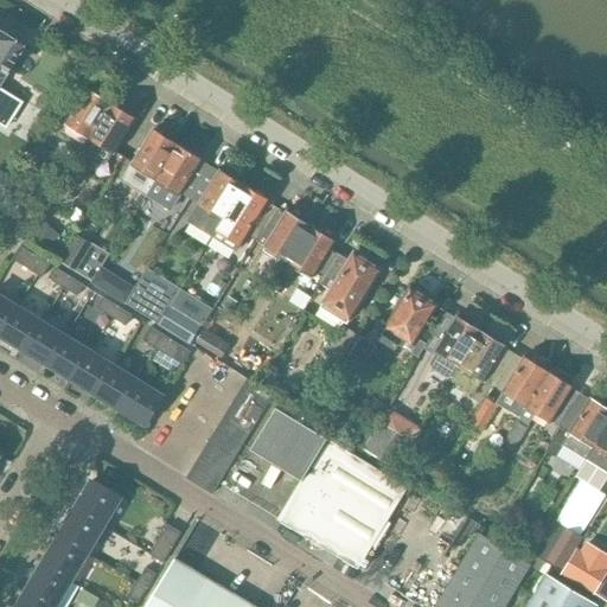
[(0,84),(24,46),(0,31),(0,84)]
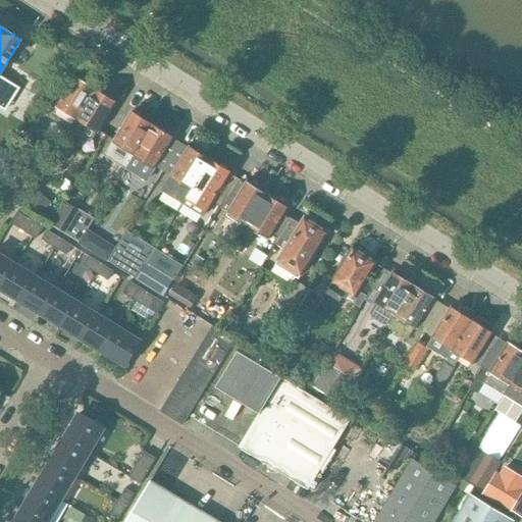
[(96,89),(75,75),(73,79),(73,77),(69,84),(70,85),(64,95),(52,87),(39,108),(51,116),(70,127),(96,89)]
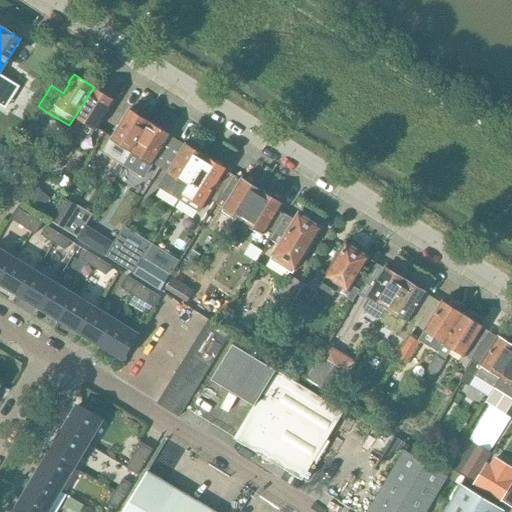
[(69,126),(58,143),(52,153),(66,161),(83,135),(79,132),(86,122),(96,128),(114,99),(94,87),(69,125),(69,126)]
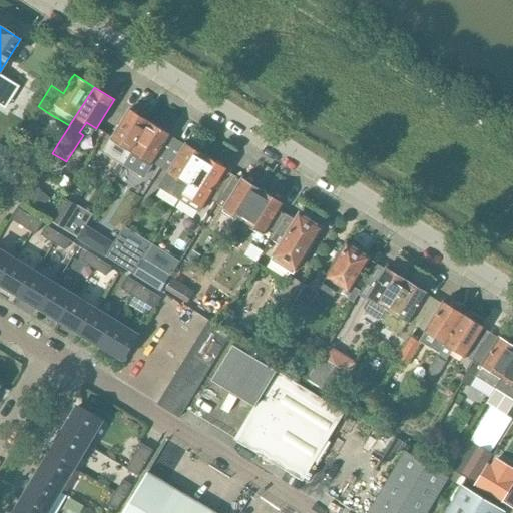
[(132,150),(150,121),(130,109),(112,138),(132,150)]
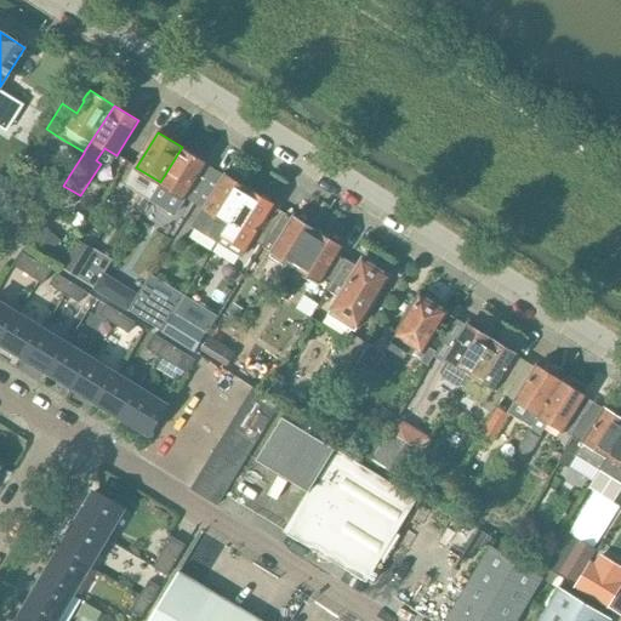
[(152,195),(149,200),(172,216),(200,172),(206,163),(182,147),(160,182),(152,195)]
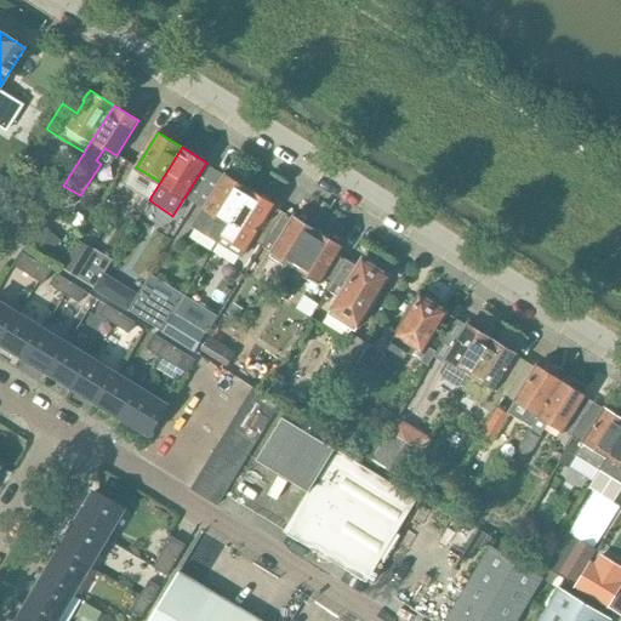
[(226,174),(194,227),(217,241),(250,189),(226,174)]
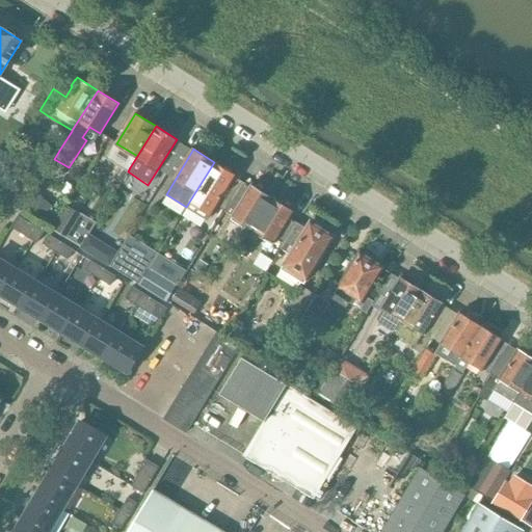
[(214,162),(186,207),(207,220),(235,175),(214,162)]
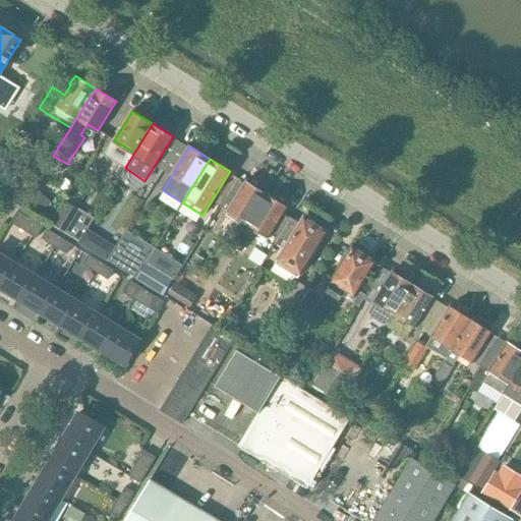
[(228,212),(225,216),(238,224),(241,220),(248,224),(267,194),(246,181),(228,212)]
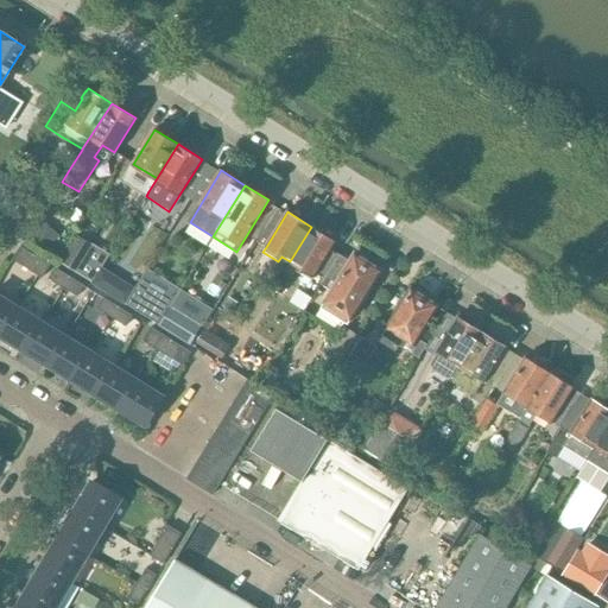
[(45,223),(32,236),(45,251),(58,236),(45,223)]
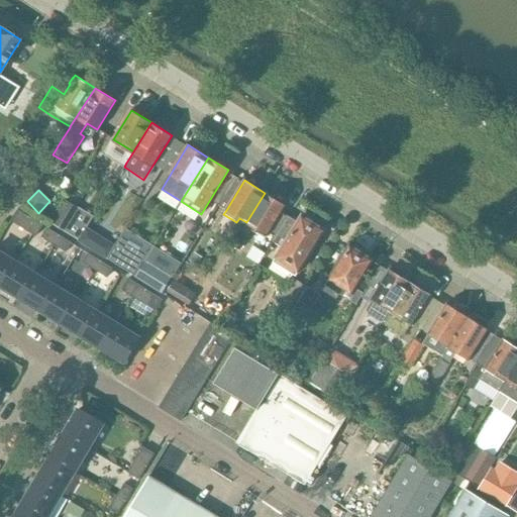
[(246,222),(232,245),(238,249),(253,226),(267,234),(275,239),(289,216),(281,211),(285,205),(265,193),(246,222)]
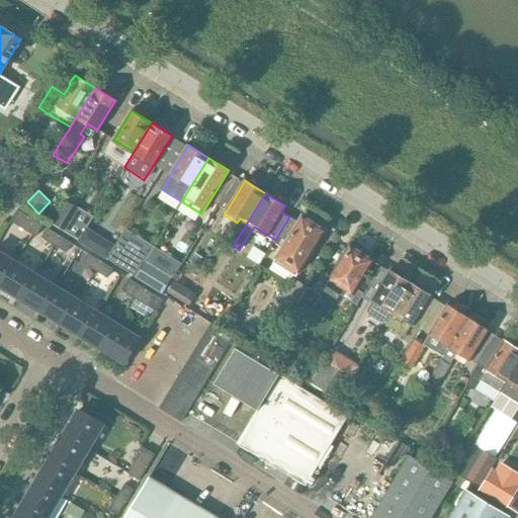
[(50,223),(62,230),(76,208),(64,200),(50,223)]
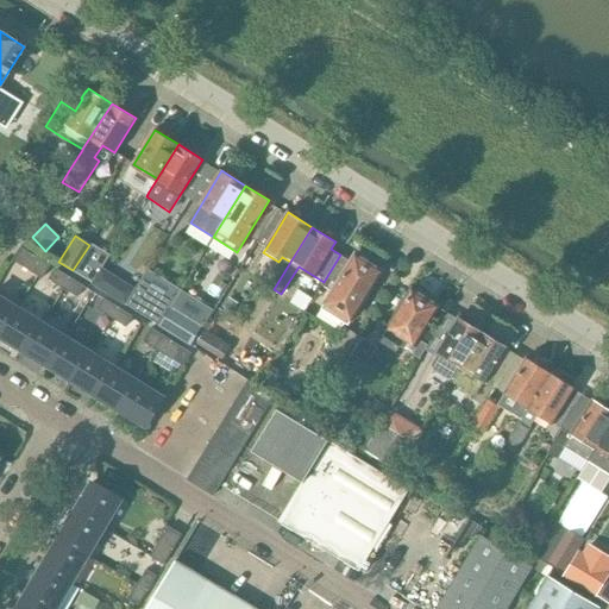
[(20,246),(12,259),(42,277),(49,264),(20,246)]
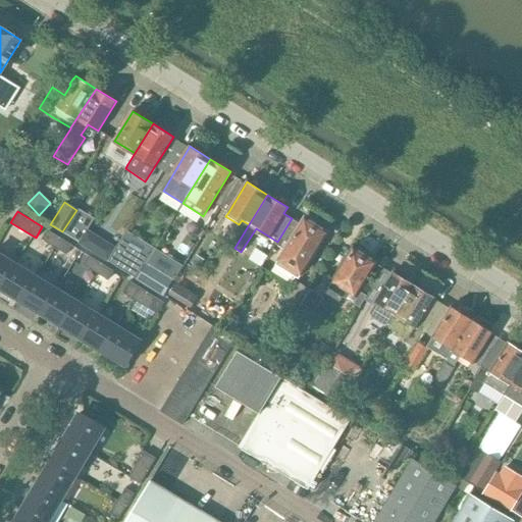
[(292,218),(277,242),(276,244),(284,249),(274,264),(298,279),(327,231),(305,218),(301,224),(292,218)]
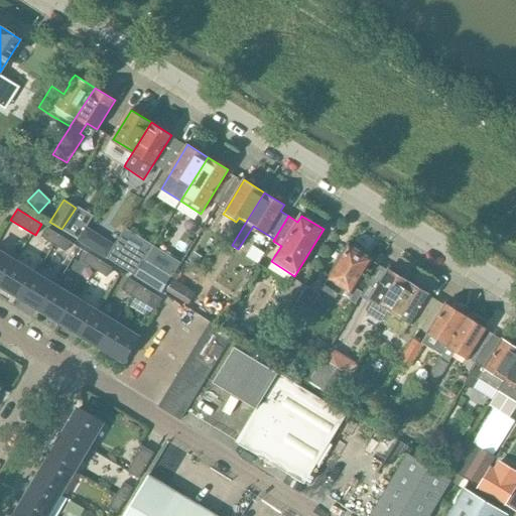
[(52,244),(58,234),(46,226),(40,236),(52,244)]
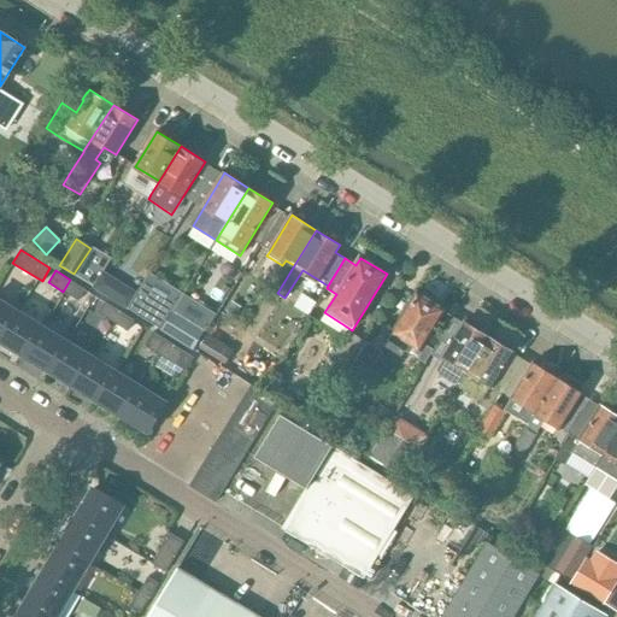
[(70,280),(63,292),(77,300),(84,288),(70,280)]
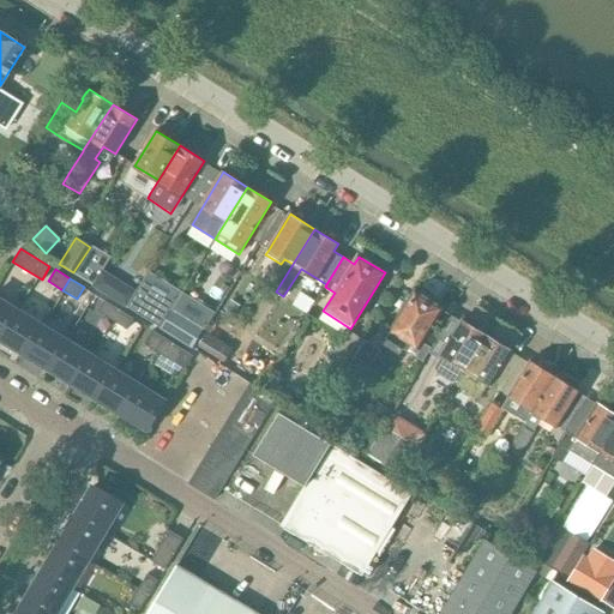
[(161,325),(174,306),(150,290),(137,311),(161,325)]
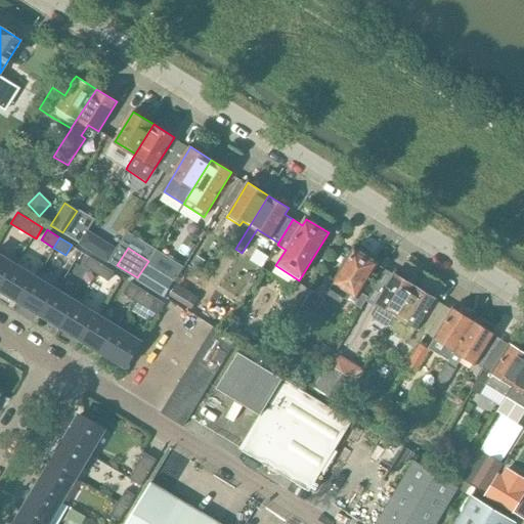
[(355,249),(331,289),(345,298),(353,303),(378,263),(355,249)]
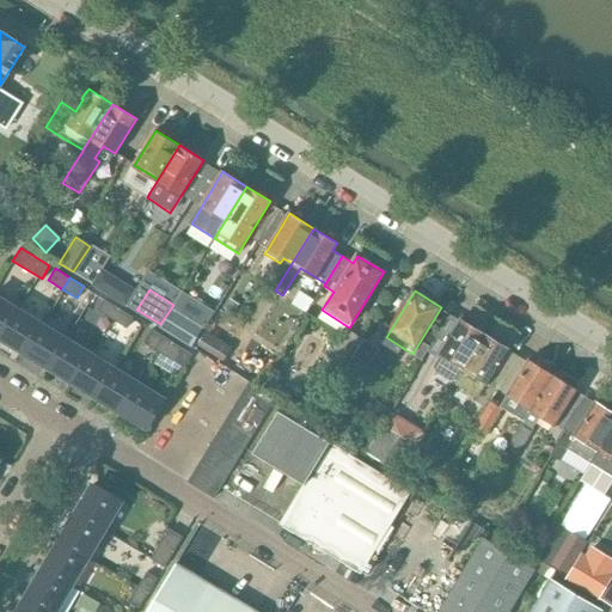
[(0,337),(18,310),(0,299),(0,337)]
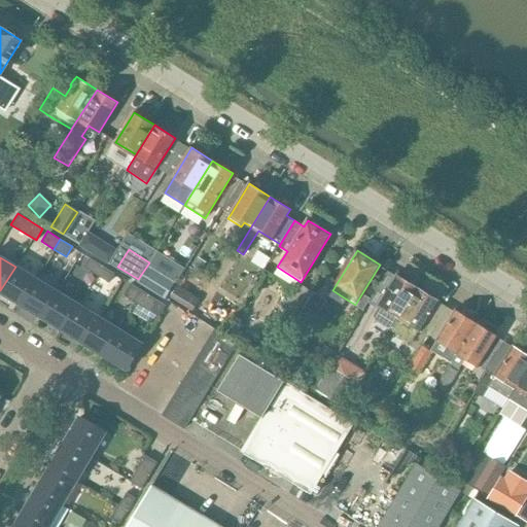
[(95,275),(102,265),(90,257),(83,268),(95,275)]
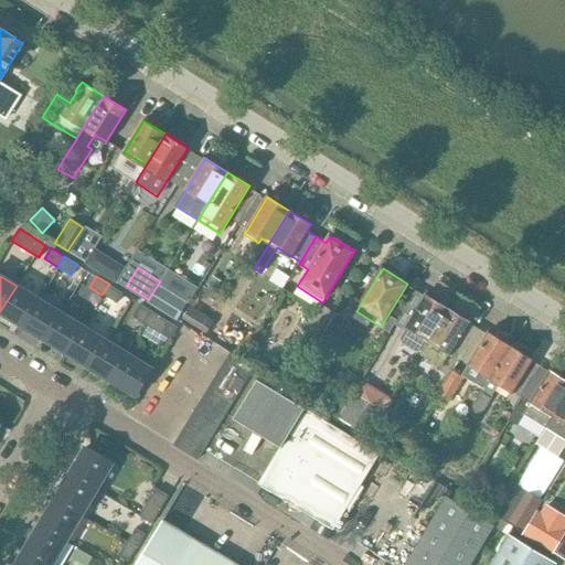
[(212,277),(206,286),(216,291),(222,283),(212,277)]
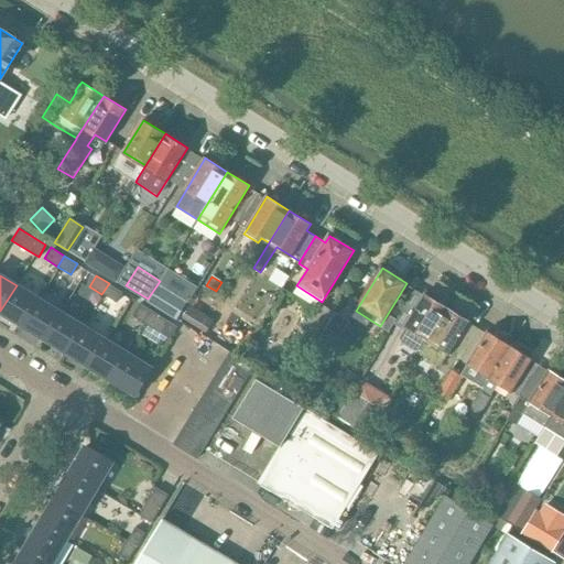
[(109,283),(101,294),(116,303),(122,292),(109,283)]
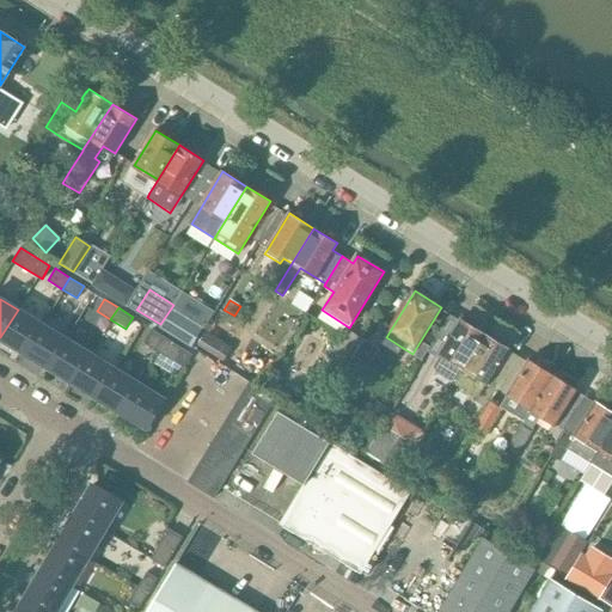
[(42,324),(18,310),(0,337),(25,353),(42,324)]
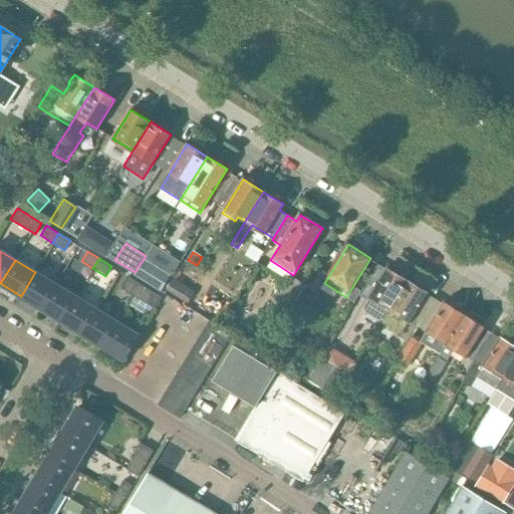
[(389,309),(390,309),(407,280),(387,268),(368,299),(369,300),(363,309),(365,313),(379,321),(381,320),(389,309)]
